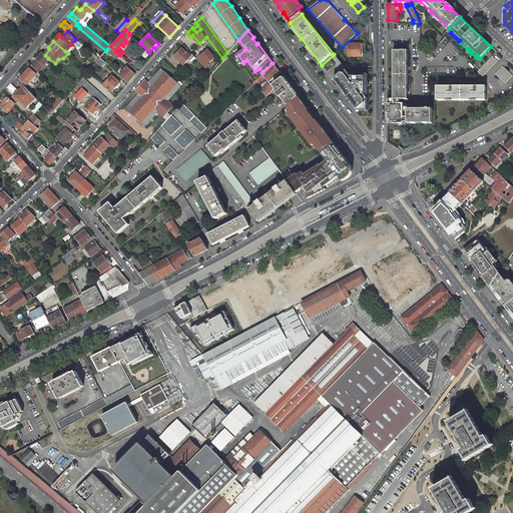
[(71,44),(65,51),(68,53),(69,54),(74,47),(71,44)]
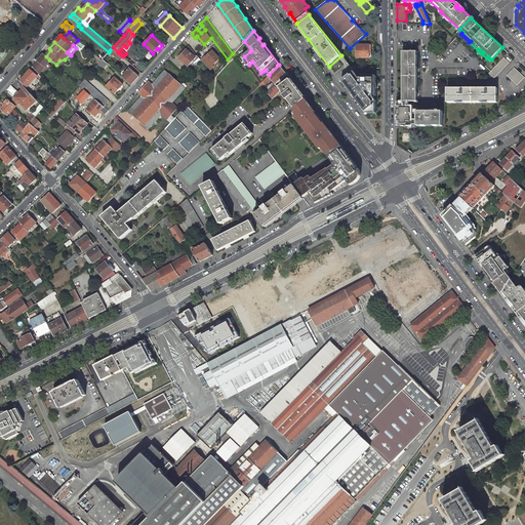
[(371,50),(371,45),(357,45),(357,57),(369,57),(369,50),(371,50)]
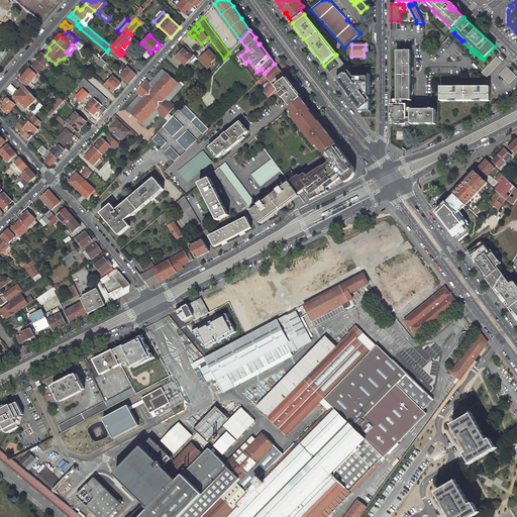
[(191,50),(186,45),(183,48),(184,49),(177,58),(186,65),(193,57),(188,54),(191,50)]
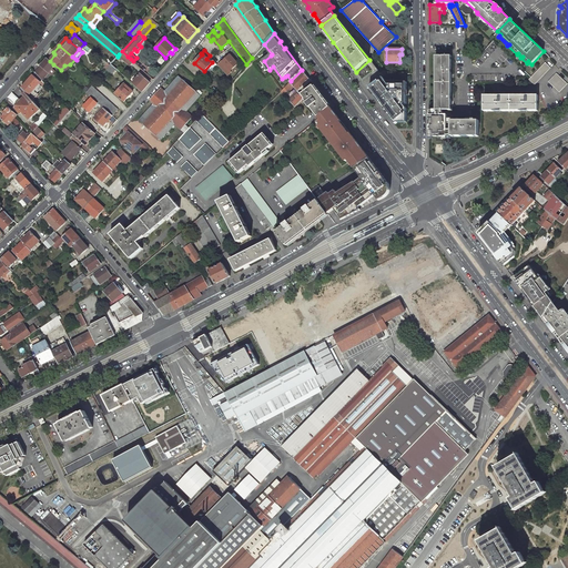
[(119,54),(130,64),(133,61),(131,59),(128,57),(122,51),(119,54)]
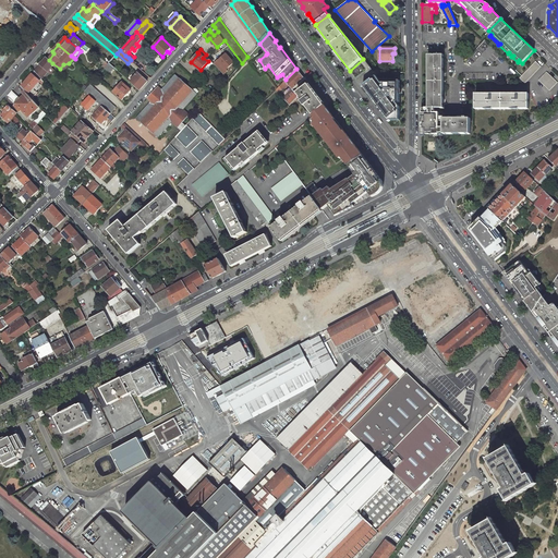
[(227,70),(234,62),(226,53),(218,61),(218,60),(214,64),(223,74),(227,71),(227,70)]
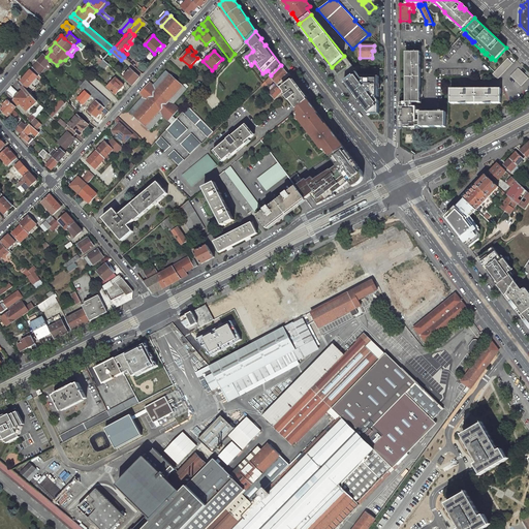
[(421,102),(421,52),(406,52),(406,102),(412,102),(421,102)]
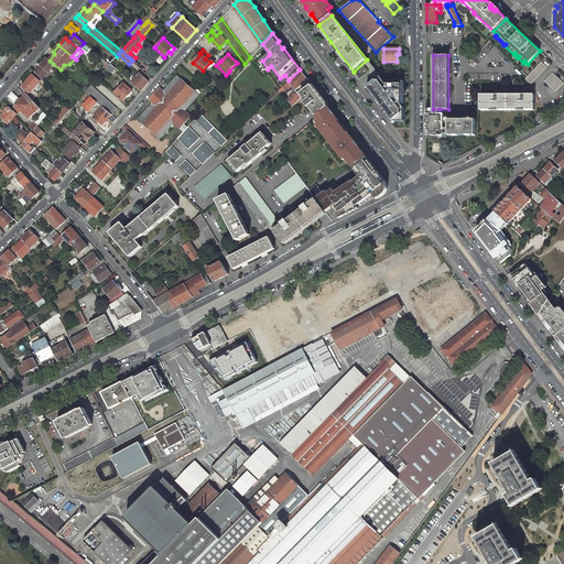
[(50,61),(47,58),(35,73),(41,78),(53,64),(50,61)]
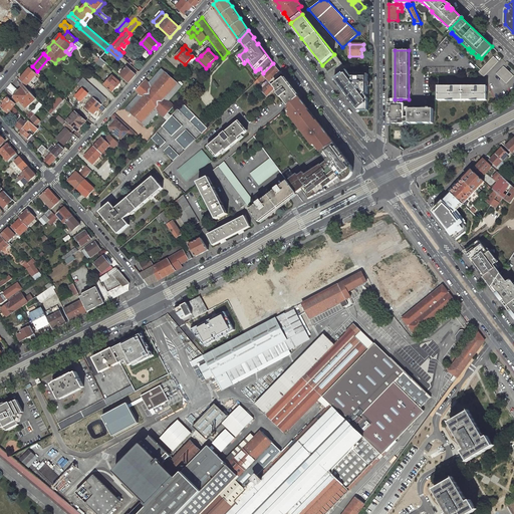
[(344,66),(334,54),(322,65),(334,80),(347,69),(351,66),(349,63),(344,66)]
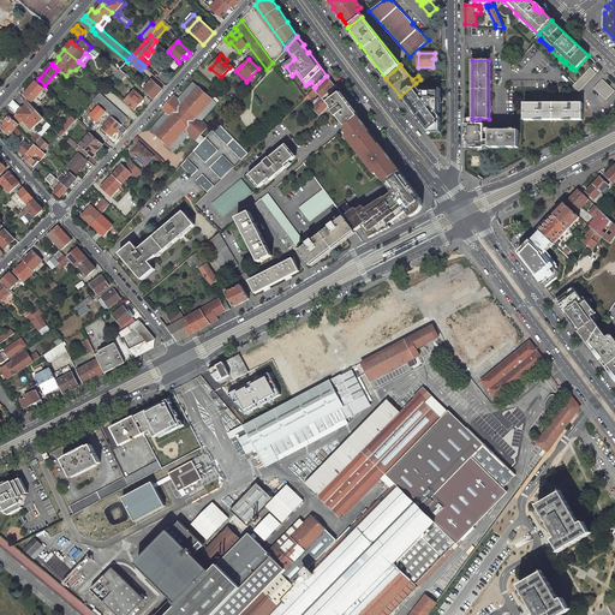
[(578,91),(596,72),(591,69),(590,67),(574,83),(572,85),(578,91)]
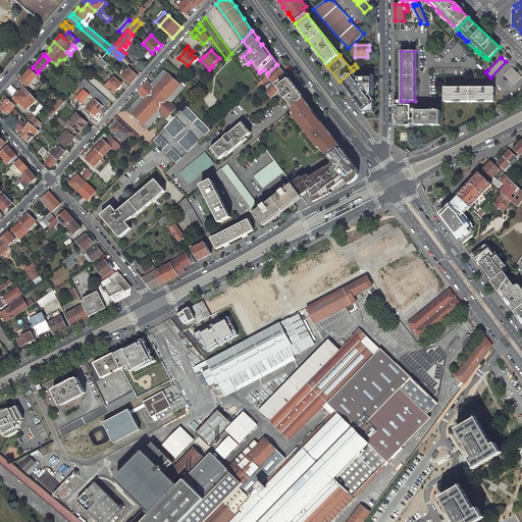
[(107,63),(102,59),(101,60),(98,64),(103,68),(107,63)]
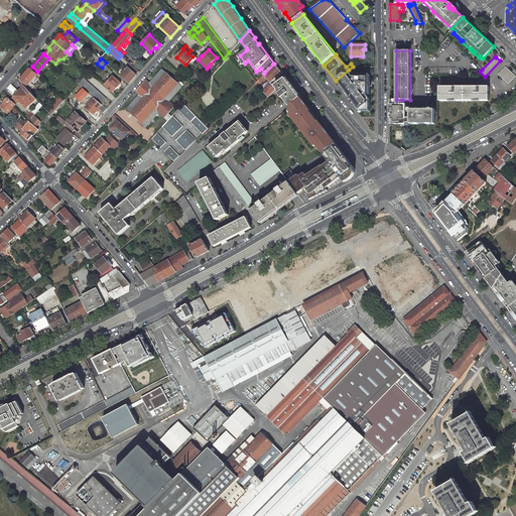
[(281,73),(274,63),(264,74),(264,75),(271,83),(275,78),(276,79),(281,73)]
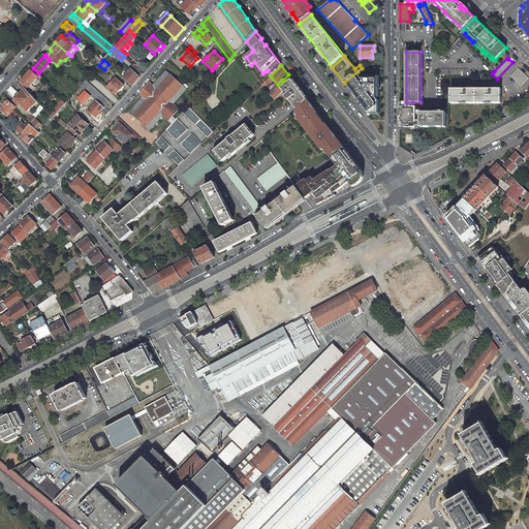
[(38,73),(33,68),(21,83),(25,88),(27,90),(39,75),(38,73)]
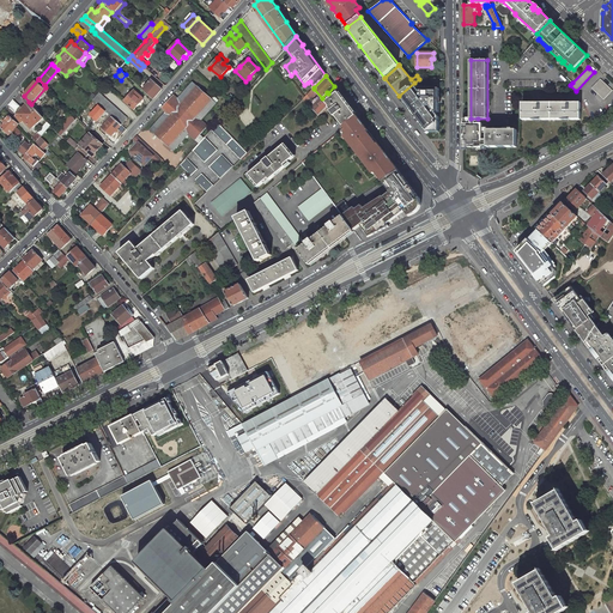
[(604,99),(612,90),(601,79),(592,89),(604,99)]
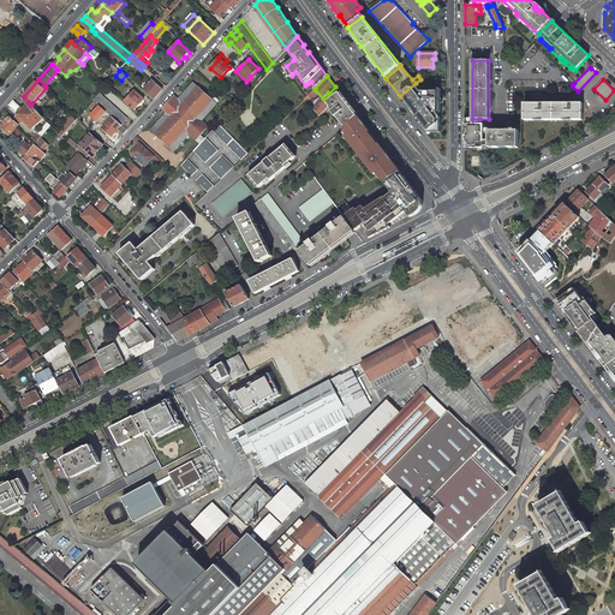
[(162,90),(153,81),(144,90),(154,100),(162,90)]
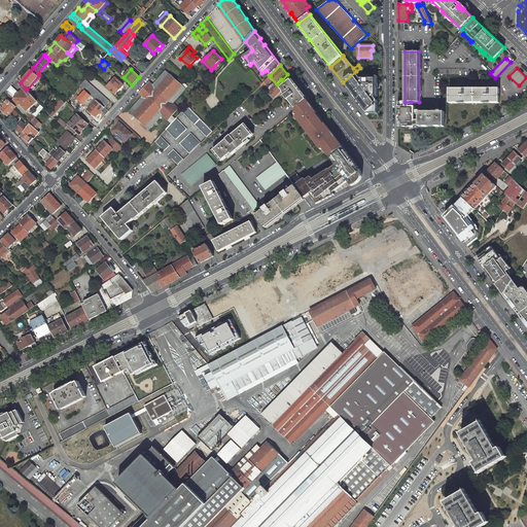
[(172,115),(179,108),(173,103),(185,89),(187,86),(183,83),(181,84),(166,71),(151,86),(148,84),(140,93),(143,96),(129,112),(149,130),(163,115),(172,124),(176,118),(172,115)]
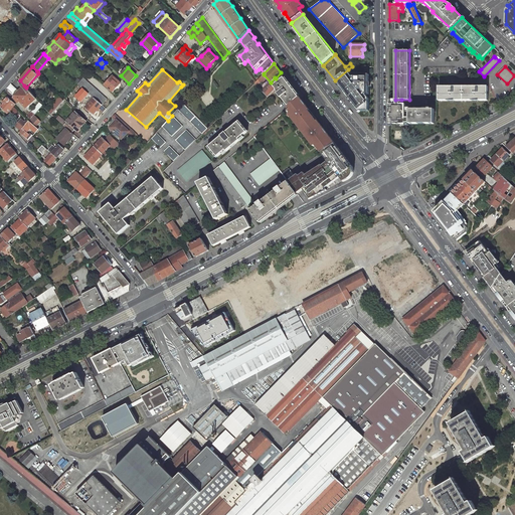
[(348,69),(335,80),(359,113),(361,112),(369,112),(369,99),(367,97),(367,95),(369,95),(369,74),(352,74),(348,69)]
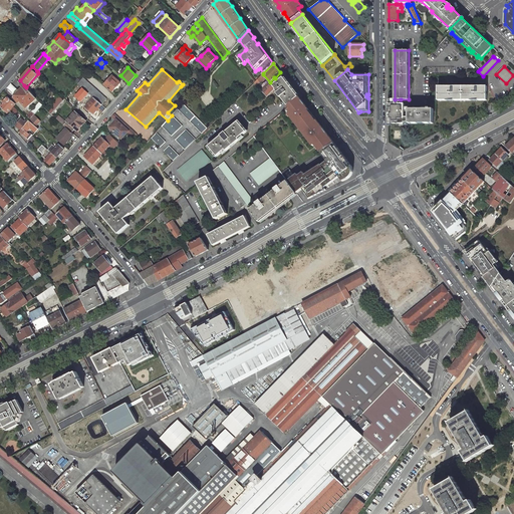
[(120,83),(112,76),(104,85),(112,92),(120,83)]
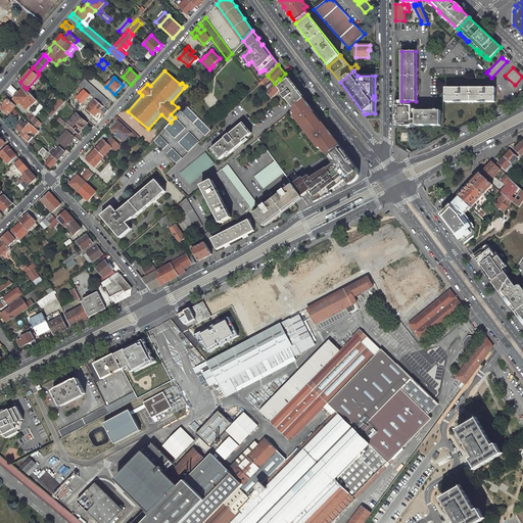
[(109,101),(85,79),(80,85),(96,99),(103,106),(109,101)]
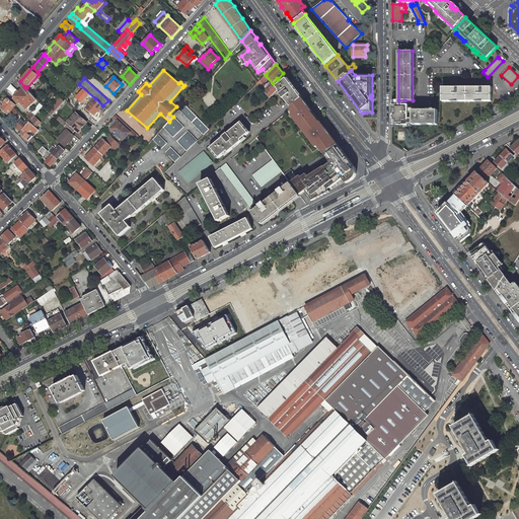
[(295,88),(287,78),(277,86),(280,90),(279,91),(281,94),(284,99),(285,98),(290,104),(292,107),(302,98),(300,96),(295,88)]
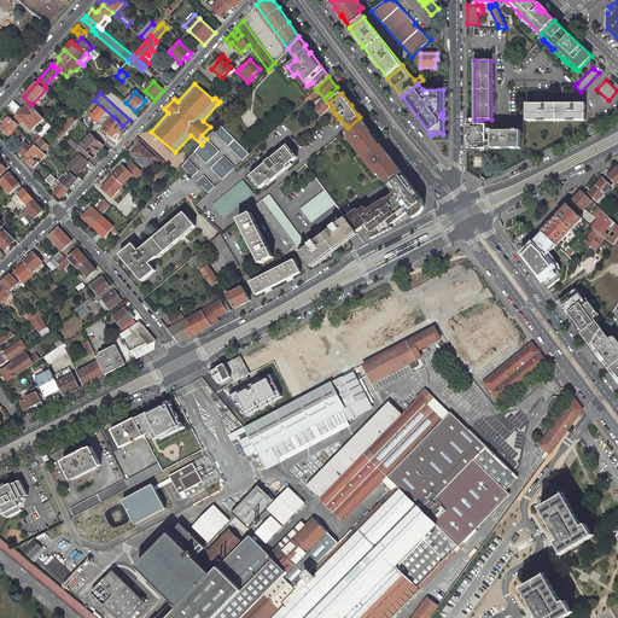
[(331,106),(325,99),(314,110),(321,117),(326,112),(331,106)]
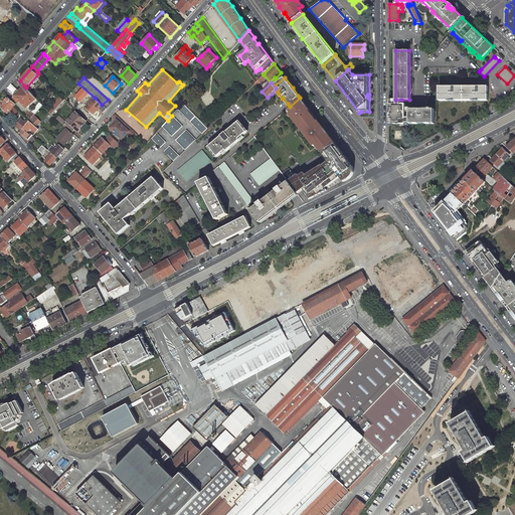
[(25,89),(16,97),(26,108),(37,99),(26,88),(24,86),(23,87),(25,89)]
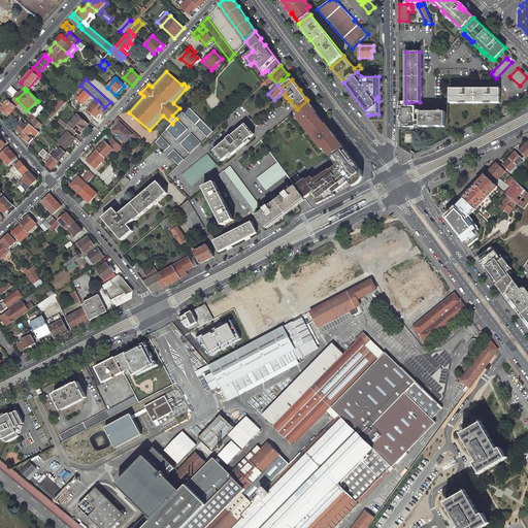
[(500,103),(500,89),(474,89),(457,89),(450,89),(450,103),(500,103)]
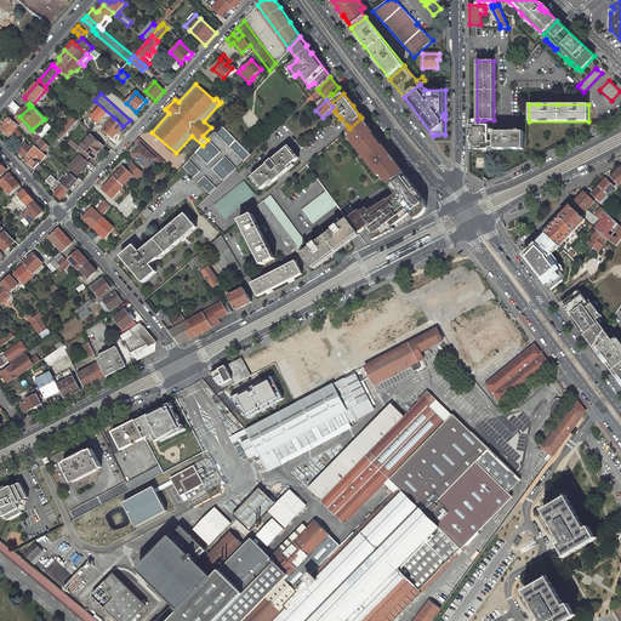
[(1,129),(10,136),(11,135),(16,138),(18,138),(21,136),(20,134),(16,130),(18,126),(9,117),(4,124),(5,125),(1,129)]
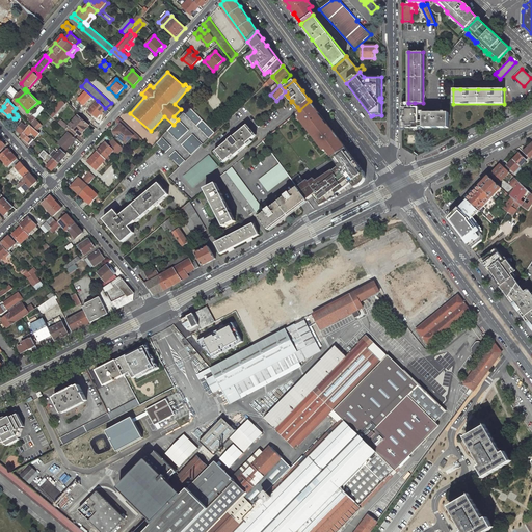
[(105,108),(98,101),(88,111),(97,118),(105,108)]
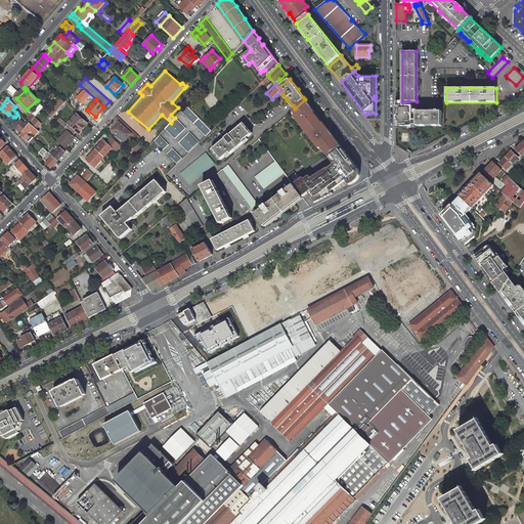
[(319,118),(305,99),(295,108),(297,113),(294,115),(302,127),(304,125),(306,128),(319,118)]
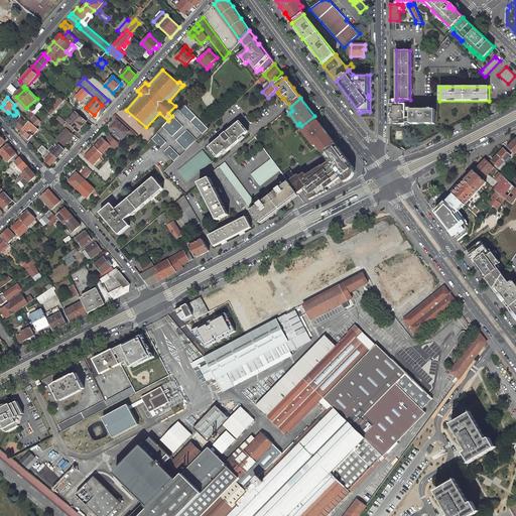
[(42,106),(40,103),(27,117),(30,120),(42,106)]
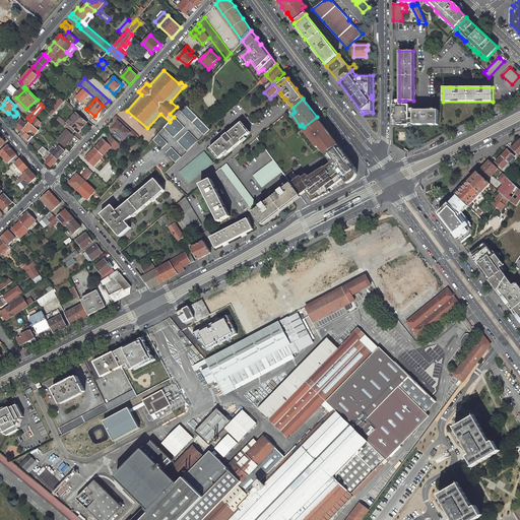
[(210,130),(185,105),(180,111),(204,135),(210,130)]
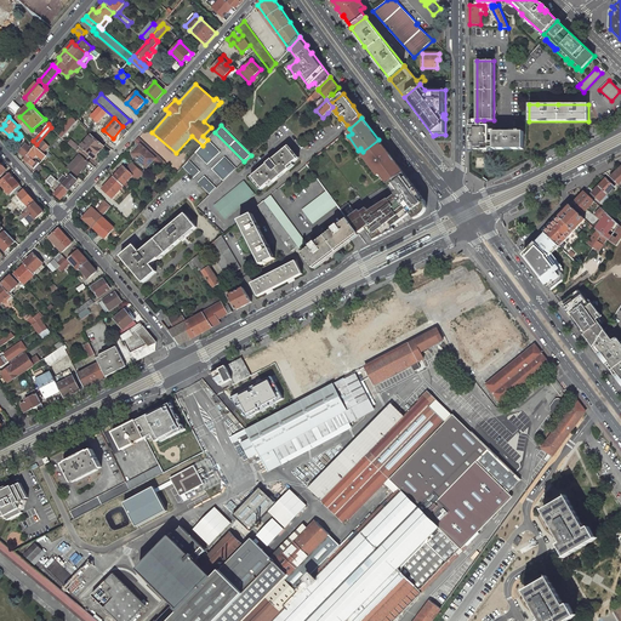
[(478,147),(489,147),(489,130),(489,127),(484,127),(484,126),(469,126),(469,130),(472,130),(472,149),(478,149),(478,147)]
